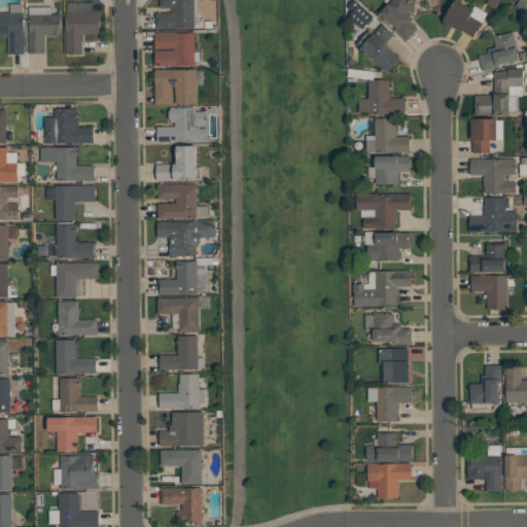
[(204,27),(196,27),(196,28),(155,28),(155,12),(173,12),(173,7),(161,7),(161,0),(200,0),(200,19),(204,19),(204,27)]
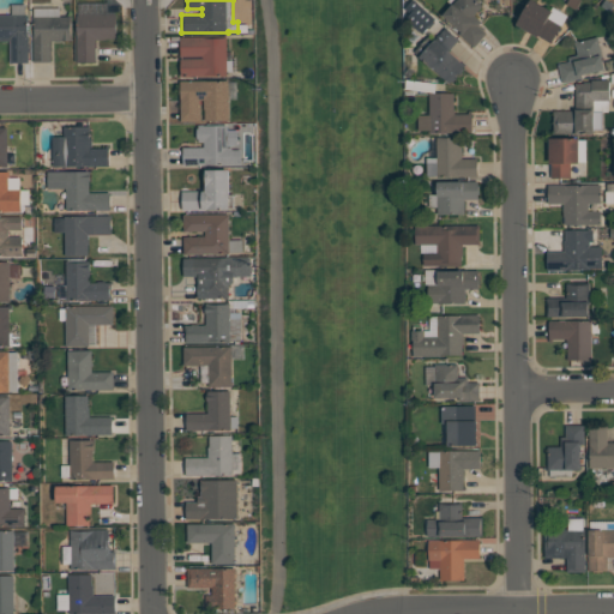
[(422,34),(407,18),(411,13),(405,8),(413,0),(417,0),(437,18),(434,20),(434,23),(429,29),(427,28),(422,34)]
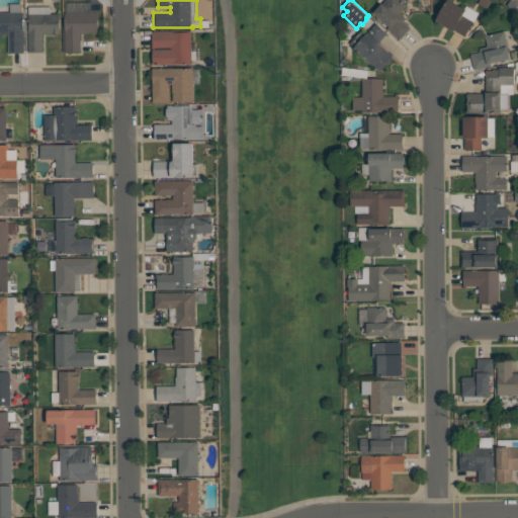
[(374,12),(384,0),(403,0),(408,4),(401,13),(407,18),(404,21),(411,27),(401,39),(387,28),(390,26),(374,12)]
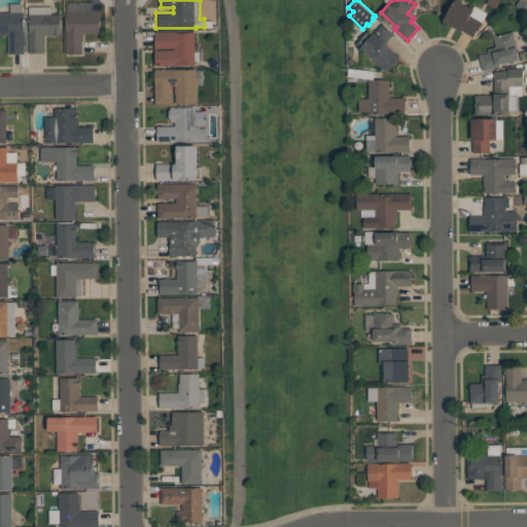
[(444,21),(455,0),(460,0),(476,9),(471,15),(483,22),(473,37),(462,30),(462,32),(444,21)]
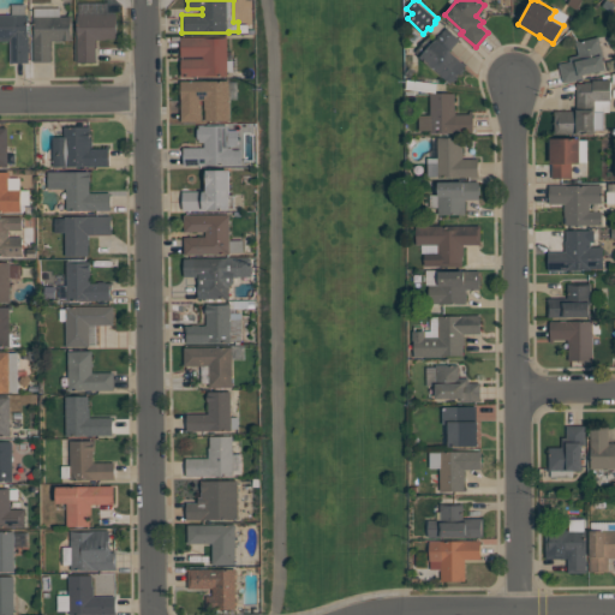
[(73,16),(73,40),(52,40),(52,61),(34,61),(34,17),(35,17),(35,7),(61,7),(61,16),(73,16)]
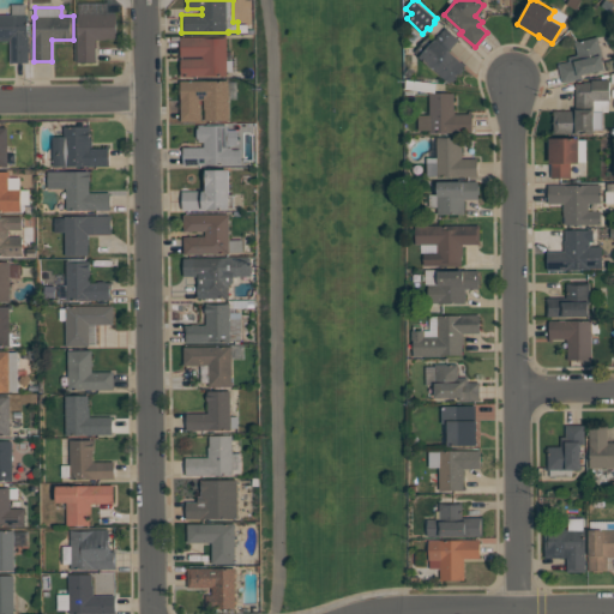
[(30,62),(11,62),(11,40),(0,40),(0,14),(29,14),(29,36),(30,36),(30,62)]
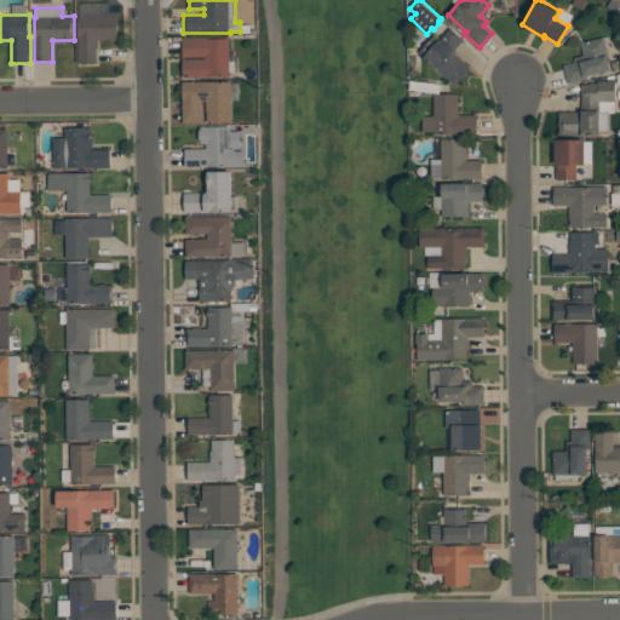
[(79,63),(79,15),(119,15),(119,38),(108,39),(108,40),(97,40),(97,63),(79,63)]
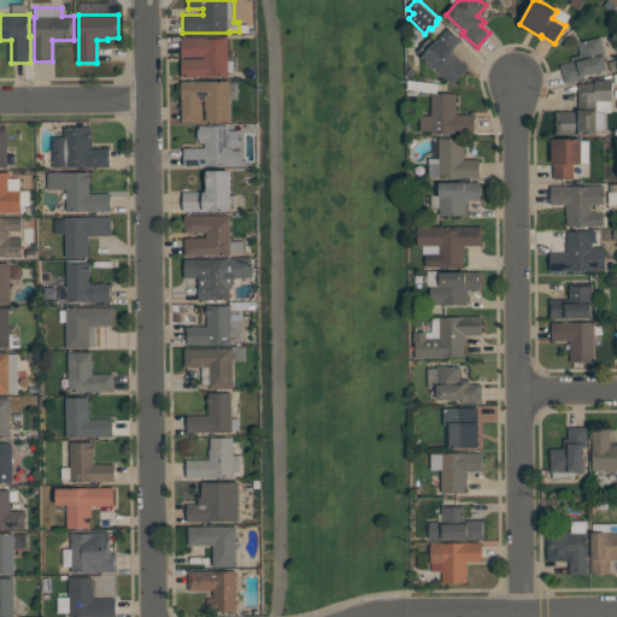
[(462,39),(451,52),(465,63),(468,64),(465,68),(466,70),(462,75),(459,75),(458,76),(459,77),(456,82),(453,82),(452,83),(416,52),(429,37),(435,42),(448,28),(462,39)]
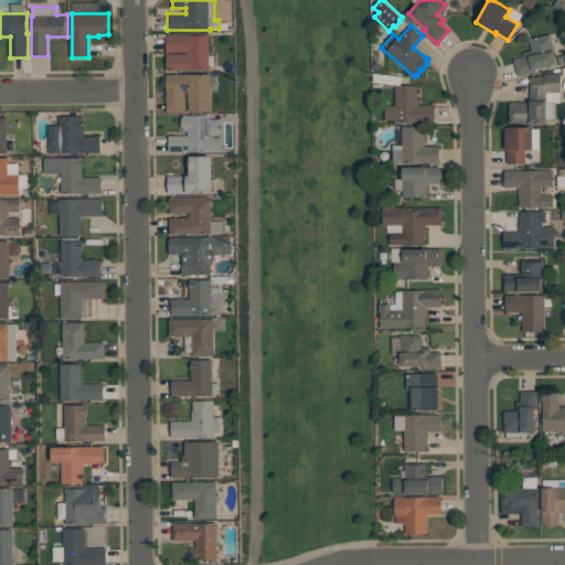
[(167,33),(210,33),(210,70),(167,70),(167,53),(188,53),(188,52),(167,52),(167,33)]
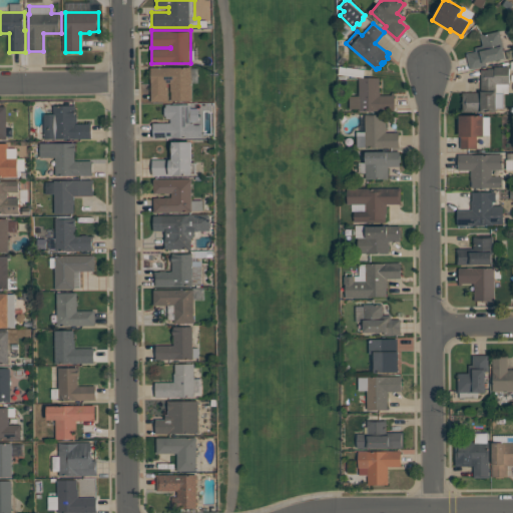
[(480,35),(499,30),(506,57),(486,62),(487,65),(471,69),(467,53),(476,51),(475,47),(483,45),(480,35)]
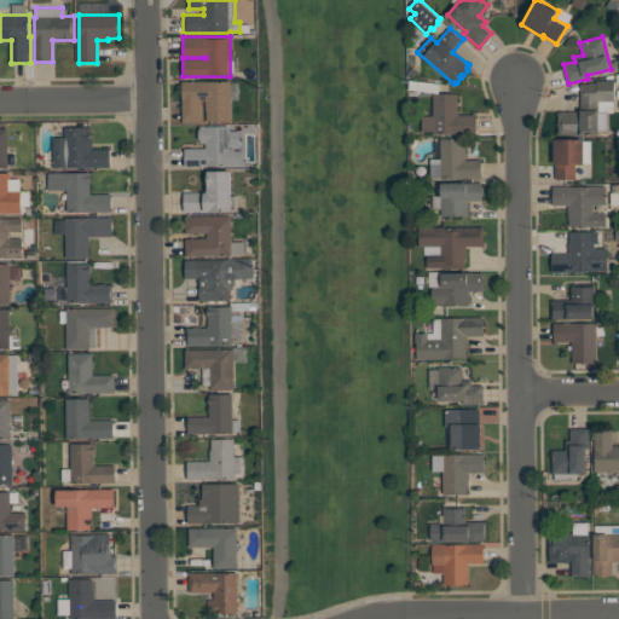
[(559,136),(559,111),(580,111),(580,82),(597,82),(597,80),(614,80),(614,100),(613,100),(613,113),(608,113),(608,131),(600,131),(600,134),(559,136)]
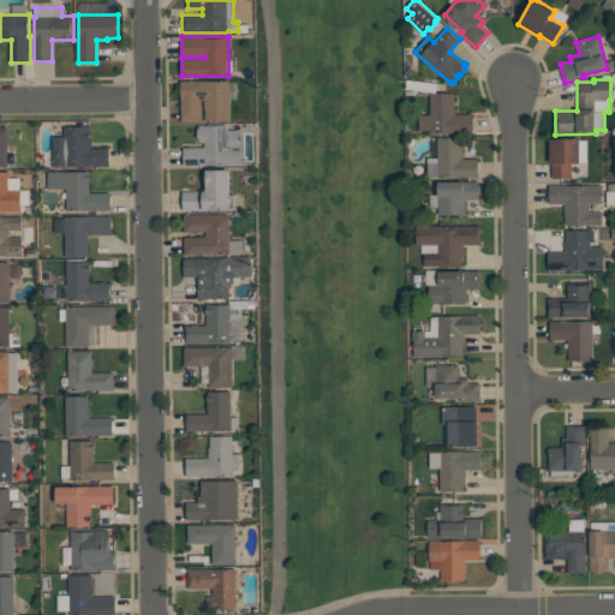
[(181,121),(181,81),(230,81),(230,120),(206,120),(206,109),(204,109),(204,100),(201,100),(201,105),(202,105),(202,121),(181,121)]
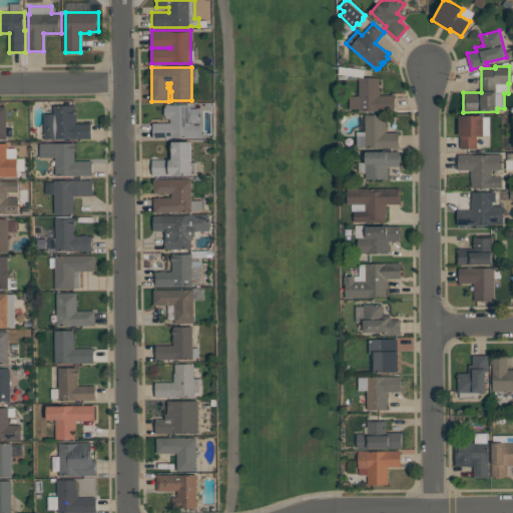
[(380,77),(380,92),(380,95),(392,95),(392,92),(395,92),(395,110),(359,110),(359,108),(350,108),(350,96),(359,95),(359,77),(380,77)]
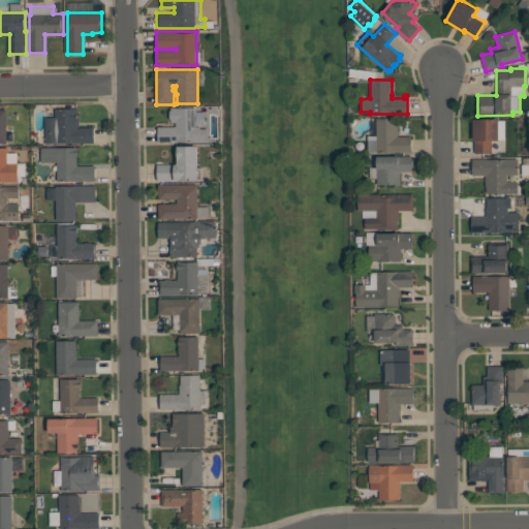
[(172,107),(196,107),(196,126),(200,126),(200,129),(208,129),(208,142),(158,142),(158,126),(176,126),(176,122),(172,122),(172,120),(170,120),(170,111),(172,111),(172,107)]
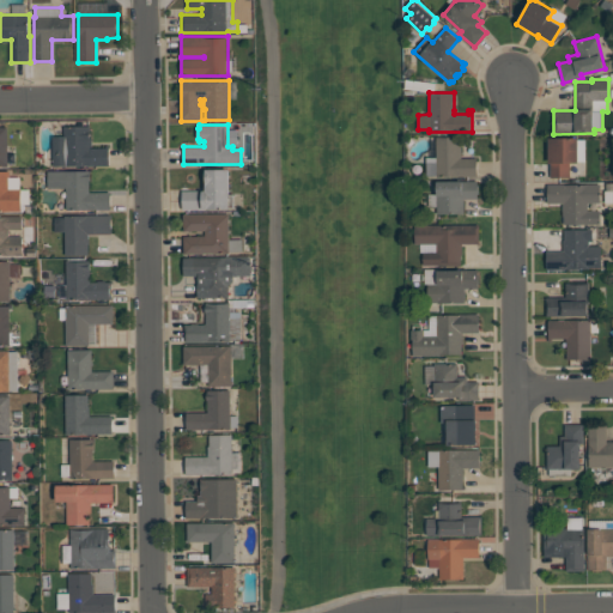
[(109,167),(53,167),(53,137),(65,137),(65,126),(90,126),(90,139),(92,139),(92,146),(90,146),(90,147),(109,147),(109,167)]
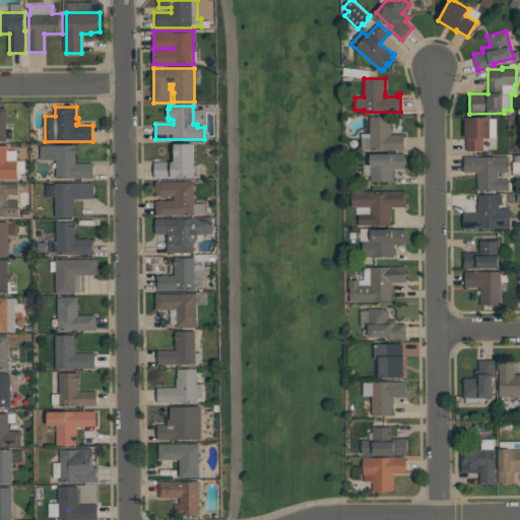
[(362,149),(362,133),(370,133),(370,116),(391,116),(392,134),(404,134),(405,149),(371,150),(371,149),(362,149)]
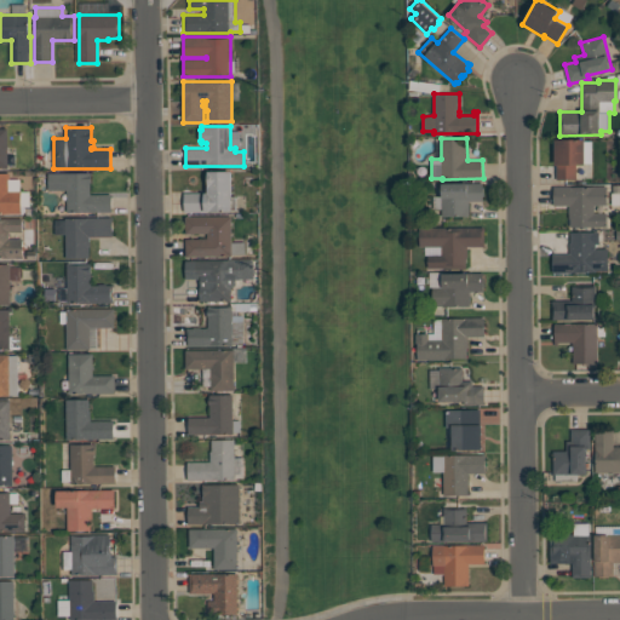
[(555,139),(585,139),(585,165),(577,165),(577,179),(557,179),(557,165),(555,165),(555,139)]
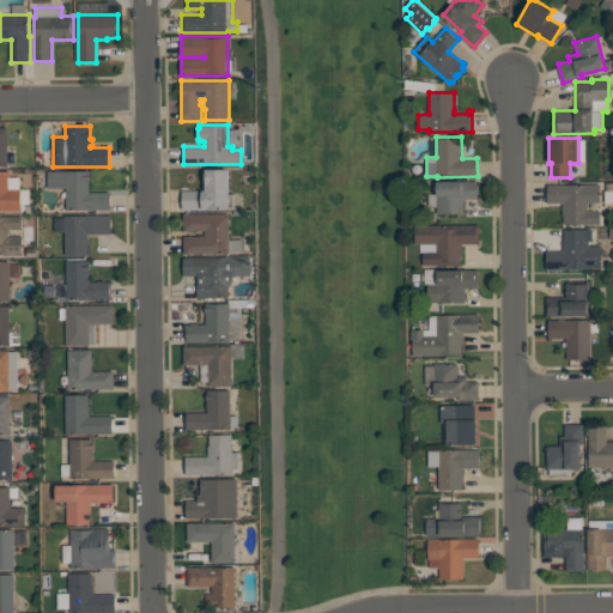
[(205,176),(205,173),(206,171),(206,169),(230,169),(230,194),(234,194),(234,207),(230,207),(230,208),(206,208),(206,210),(182,210),(182,190),(206,190),(206,184),(206,176),(205,176)]
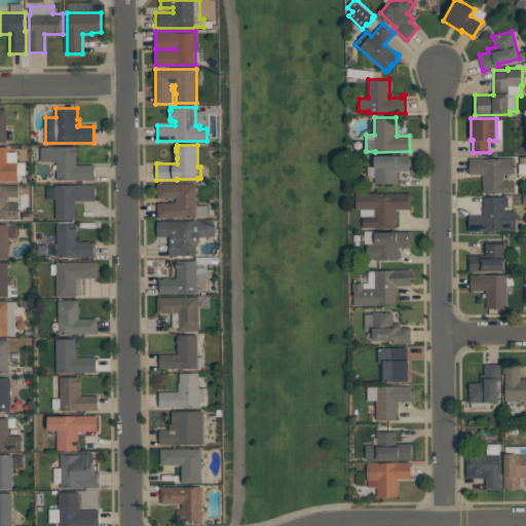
[(0,147),(8,147),(9,161),(19,161),(19,181),(0,181),(0,147)]
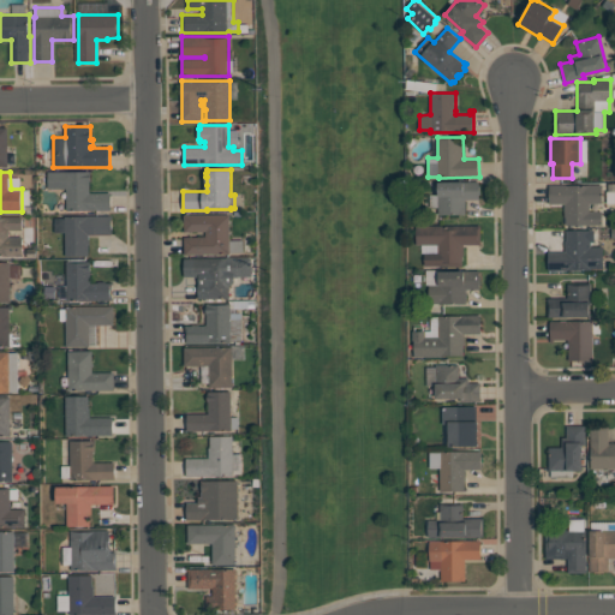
[(48,189),(48,172),(90,172),(90,173),(91,181),(90,181),(90,192),(112,192),(112,210),(67,210),(66,189),(48,189)]
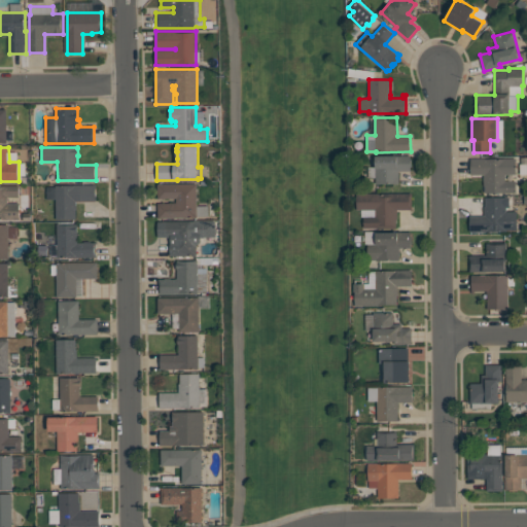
[(398,183),(376,183),(376,155),(411,155),(411,171),(398,171),(398,183)]
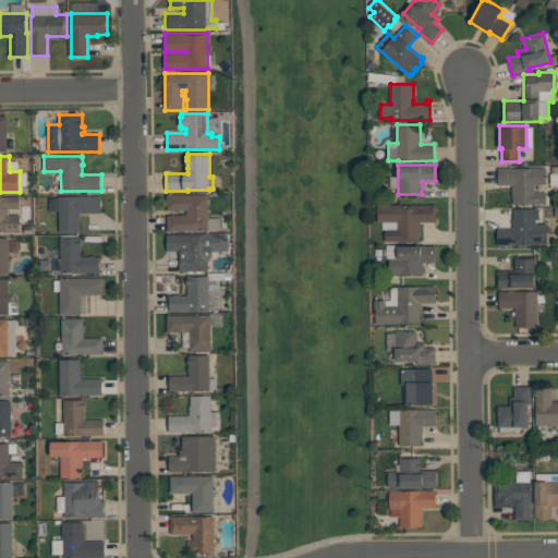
[(546,168),(546,184),(535,184),(535,192),(546,192),(546,204),(534,204),(513,204),(513,196),(512,196),(512,185),(498,184),(498,168),(546,168)]
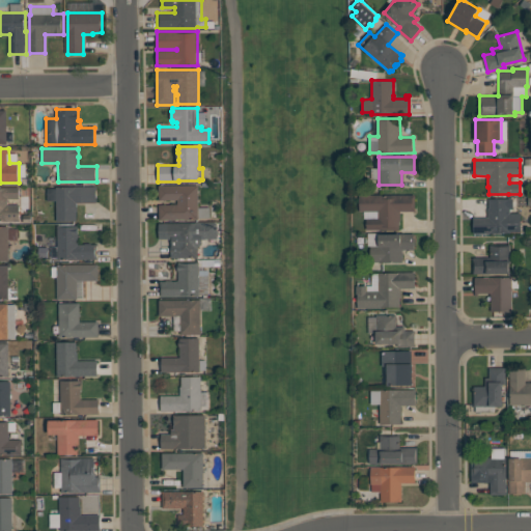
[(199,220),(160,220),(159,204),(177,204),(177,199),(160,200),(159,186),(198,185),(199,220)]
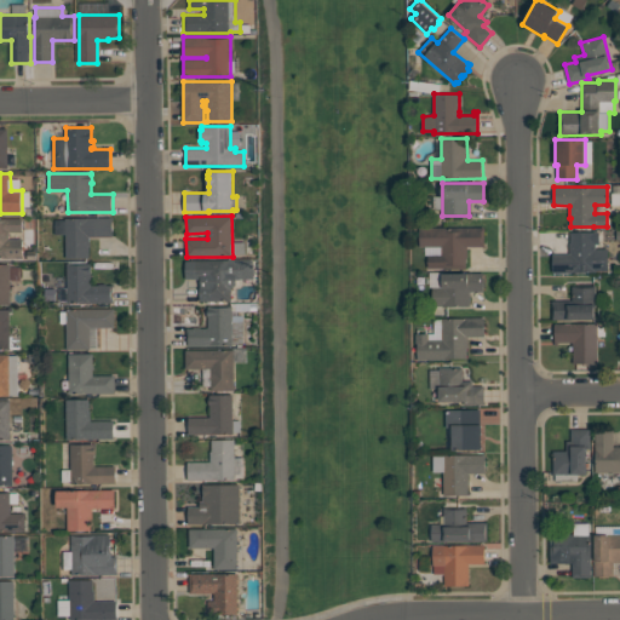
[(0,217),(23,217),(23,231),(10,233),(10,239),(23,239),(23,258),(0,258),(0,217)]
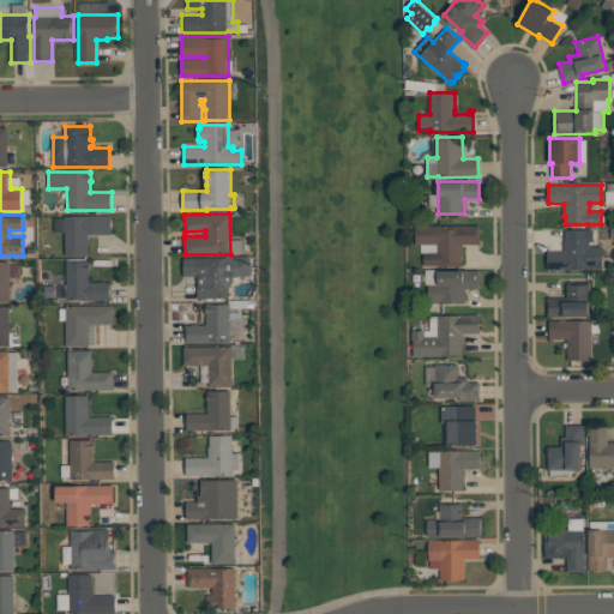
[(55,232),(55,217),(65,217),(65,216),(112,216),(112,234),(90,234),(90,244),(89,244),(89,256),(65,256),(65,232),(55,232)]
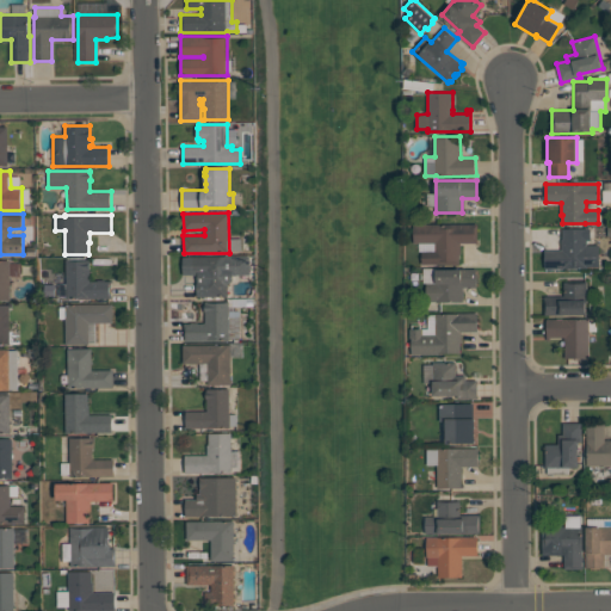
[(414,224),(477,223),(477,242),(460,242),(460,264),(423,264),(423,251),(434,251),(434,242),(414,242),(414,224)]
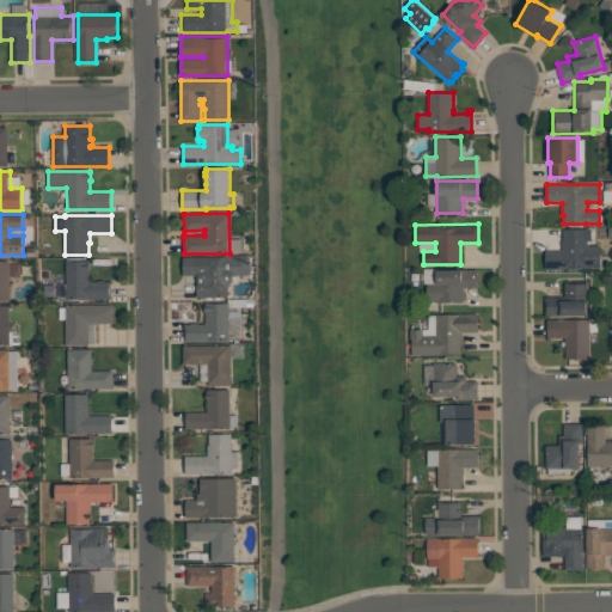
[(546,269),(545,251),(562,250),(562,239),(563,239),(563,228),(592,228),(592,240),(588,240),(588,245),(600,245),(601,267),(588,267),(588,269),(546,269)]
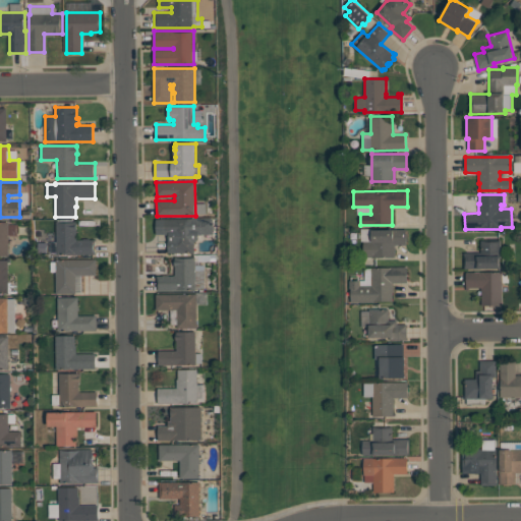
[(194,252),(168,253),(168,239),(169,239),(169,234),(157,234),(157,219),(214,218),(214,234),(199,234),(199,238),(194,242),(194,252)]
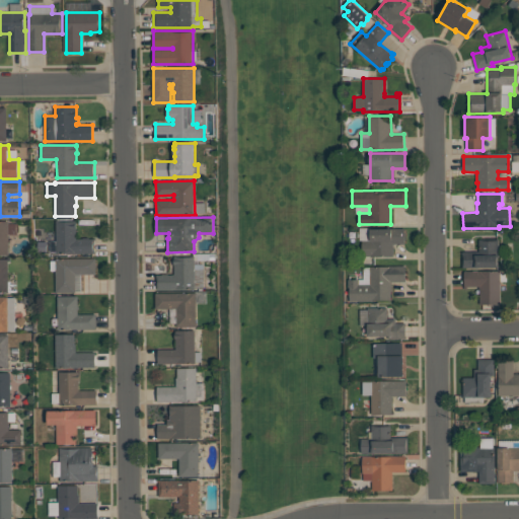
[(94,253),(56,253),(56,220),(77,220),(77,238),(83,238),(83,237),(89,237),(89,238),(94,238),(94,253)]
